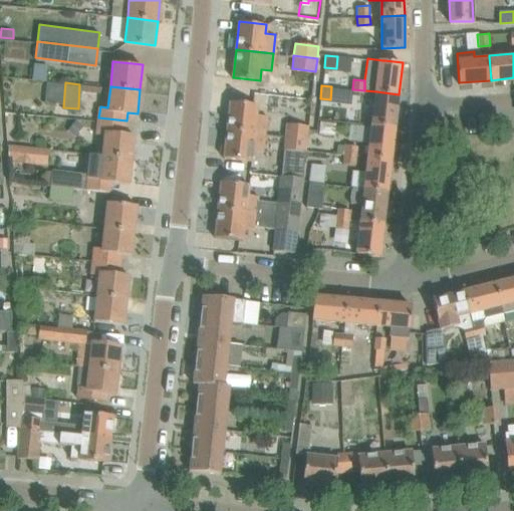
[(364,90),(352,89),(351,98),(363,99),(364,90)]
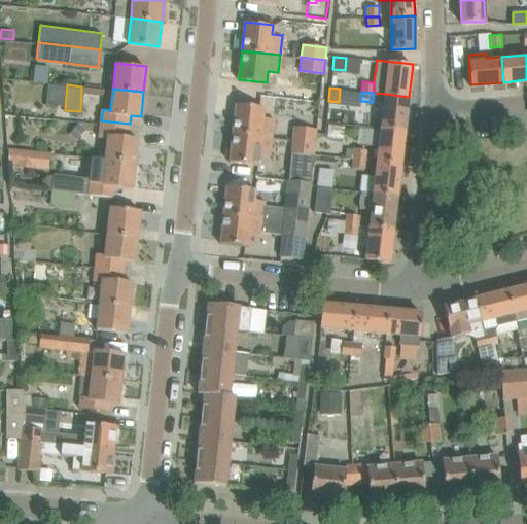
[(386,94),(382,127),(405,130),(409,97),(386,94)]
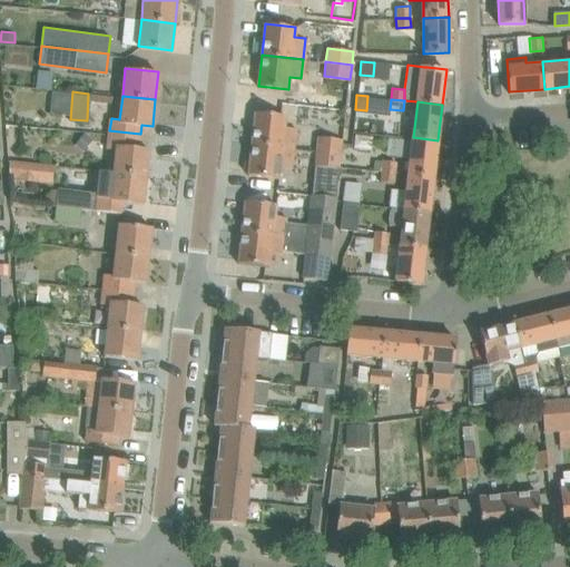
[(255,111),(252,142),(294,146),(296,127),(284,126),(285,115),(255,111)]
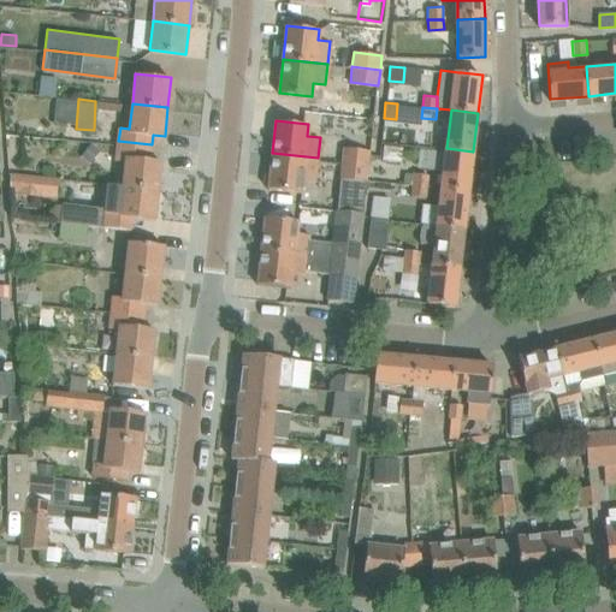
[(125,161),(123,186),(159,190),(161,161),(150,159),(152,150),(118,146),(116,160),(125,161)]
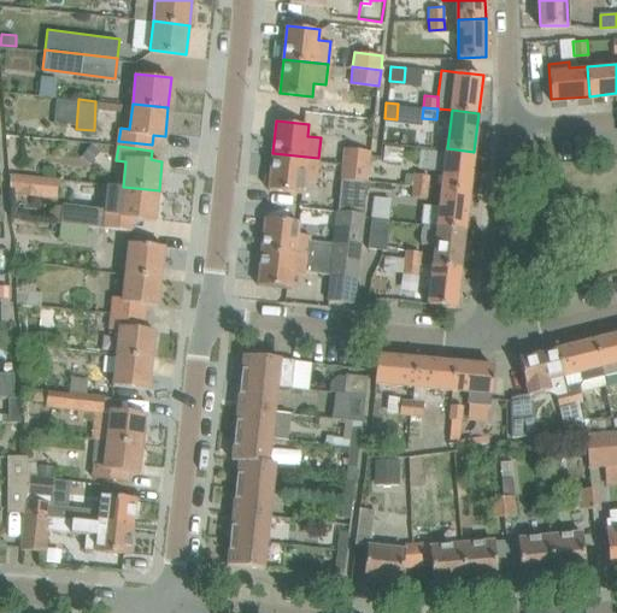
[(342,146),(341,160),(369,164),(370,148),(342,146)]
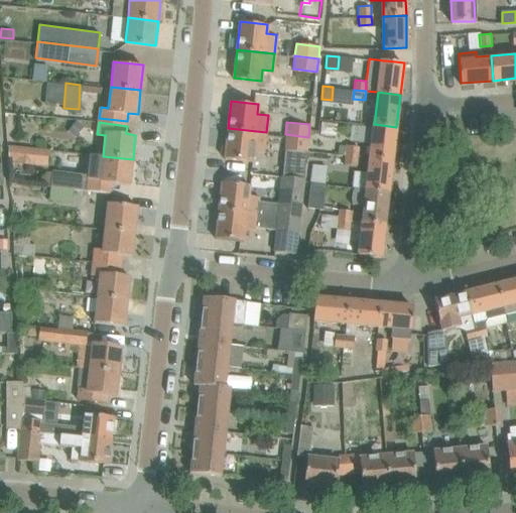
[(374,124),(370,156),(392,159),(396,127),(374,124)]
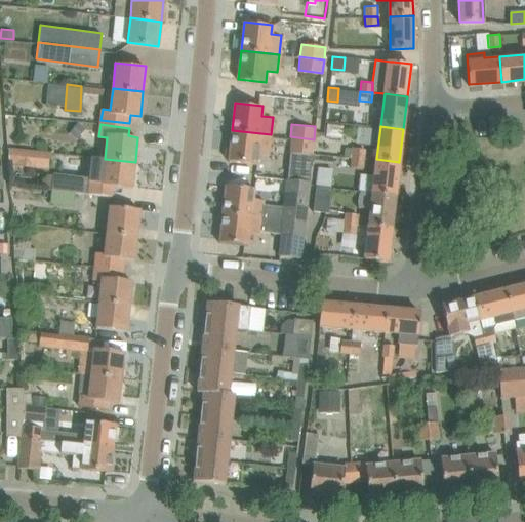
[(271,134),(232,130),(229,160),(256,163),(258,152),(269,153),(271,134)]
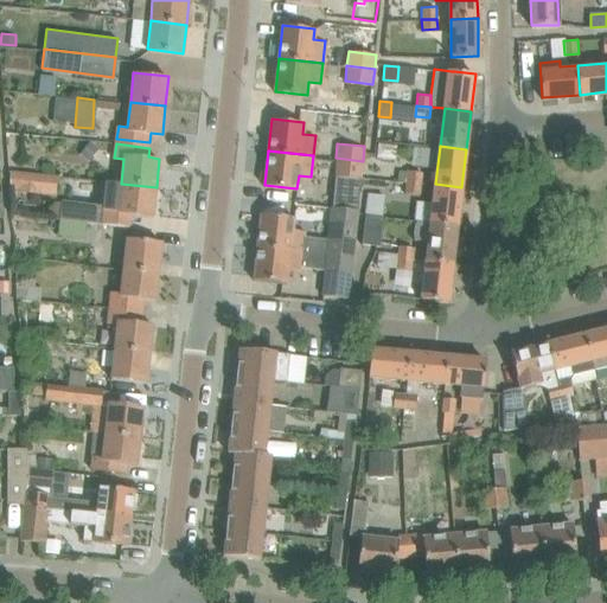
[(363,161),(336,158),(334,173),(336,173),(332,206),(357,209),(358,209),(363,161)]
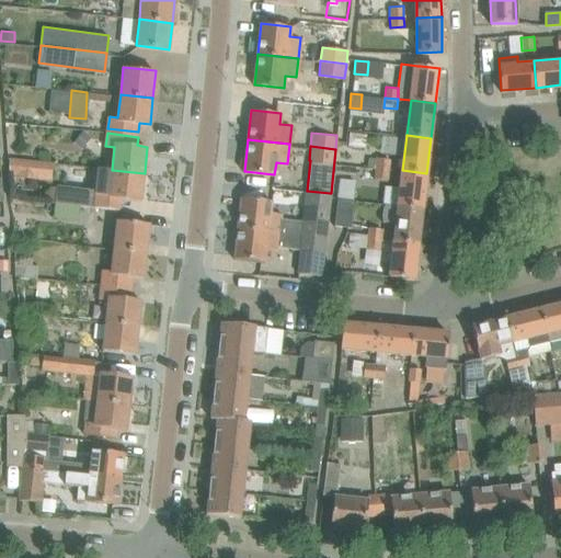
[(376,157),(375,167),(389,168),(390,158),(376,157)]
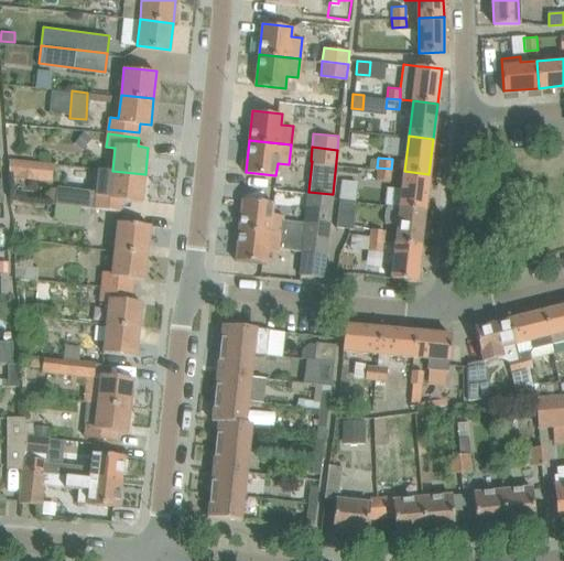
[(8,177),(53,179),(53,160),(8,159),(8,177)]
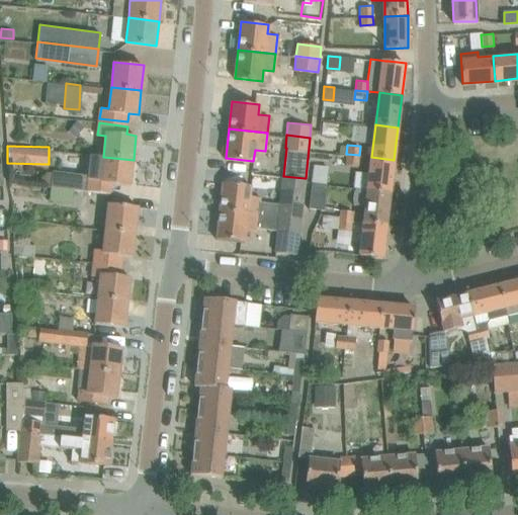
[(359,155),(346,154),(345,164),(358,165),(359,155)]
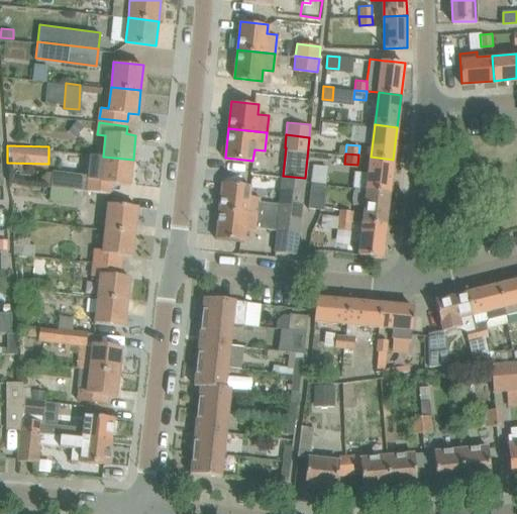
[(133,160),(103,157),(86,155),(84,174),(48,170),(46,186),(50,186),(72,188),(75,189),(87,190),(112,193),(113,183),(130,185),(133,160)]
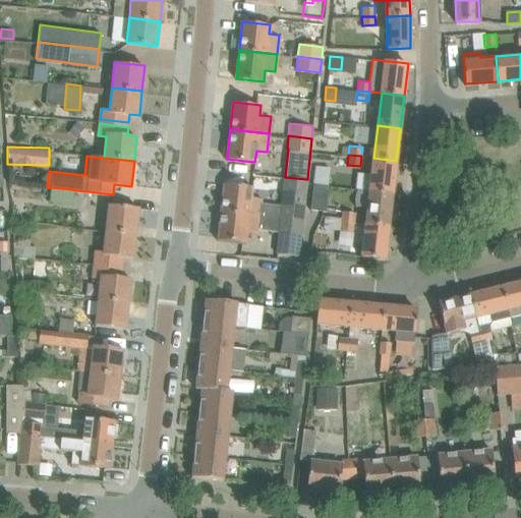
[(373,158),(370,189),(393,193),(396,161),(373,158)]
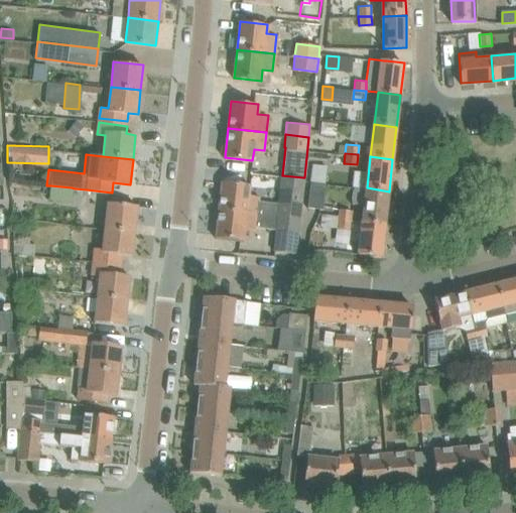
[(313,162),(311,180),(325,181),(326,163),(313,162)]
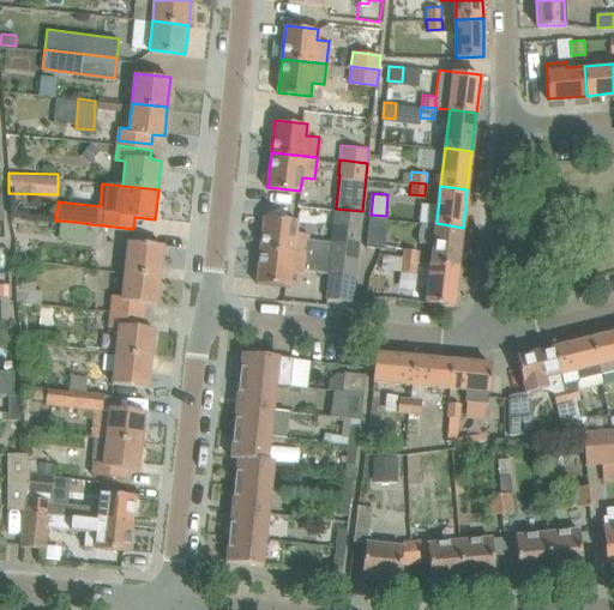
[(332,242),(331,257),(356,259),(361,211),(336,209),(332,242)]
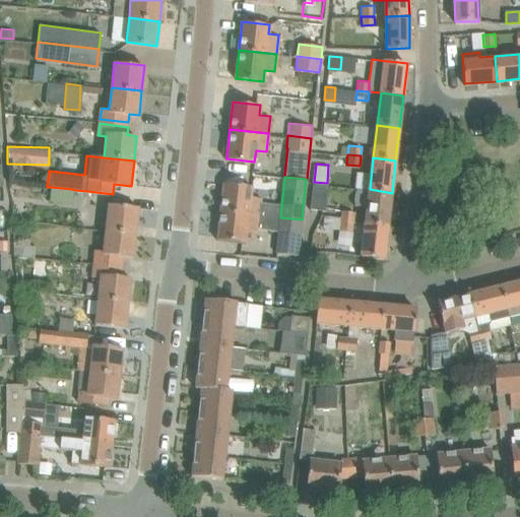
[(223,182),(220,210),(259,215),(261,196),(251,195),(252,186),(223,182)]
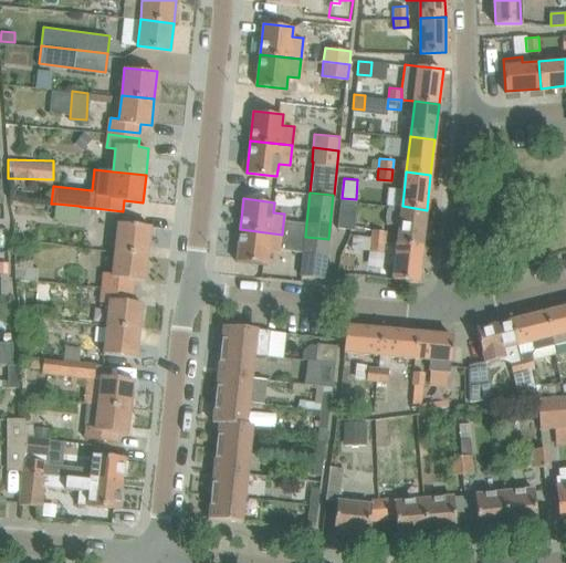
[(356,199),(342,198),(338,225),(353,226),(356,199)]
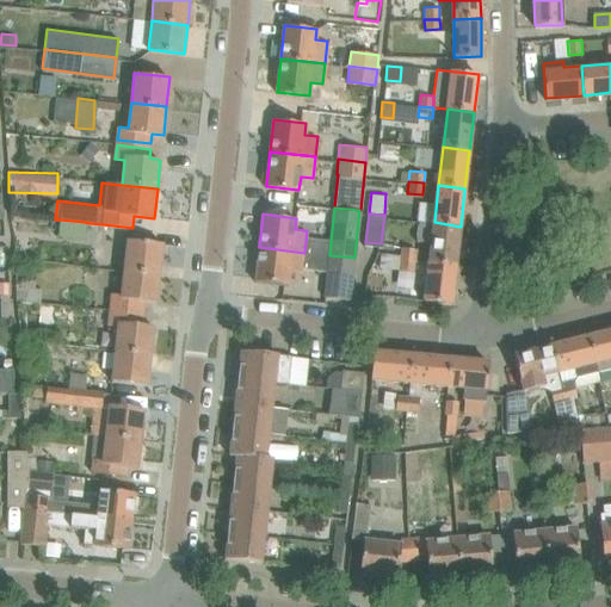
[(85,222),(60,220),(59,235),(84,239),(85,222)]
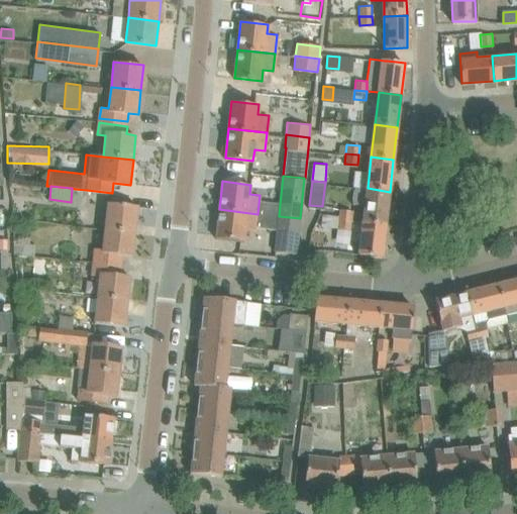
[(365,204),(363,221),(386,224),(390,192),(368,188),(354,187),(352,203),(365,204)]
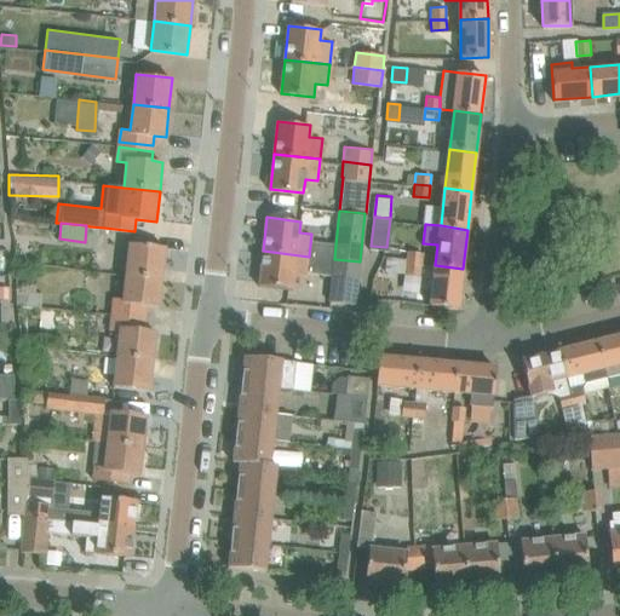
[(85,242),(103,243),(104,228),(90,226),(86,225),(85,242)]
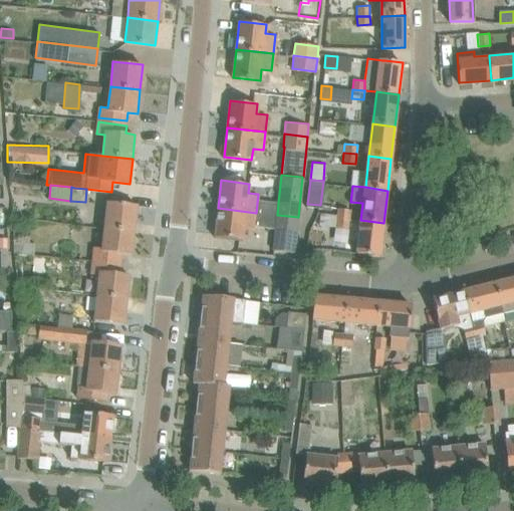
[(107,202),(104,226),(135,229),(138,205),(107,202)]
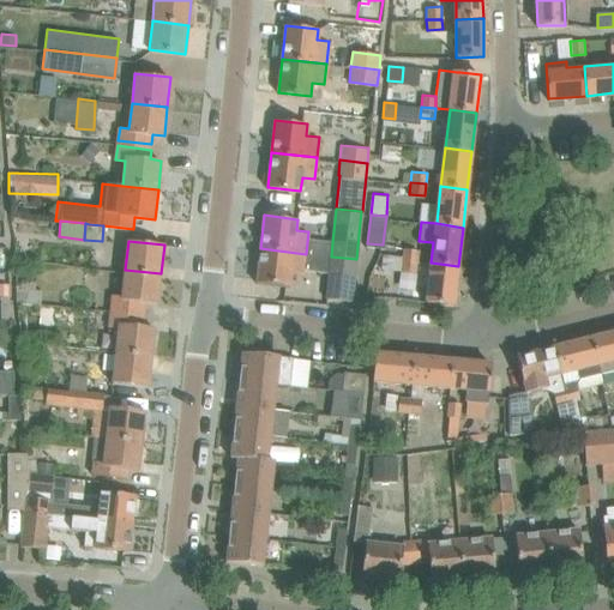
[(404,247),(403,258),(417,260),(419,248),(404,247)]
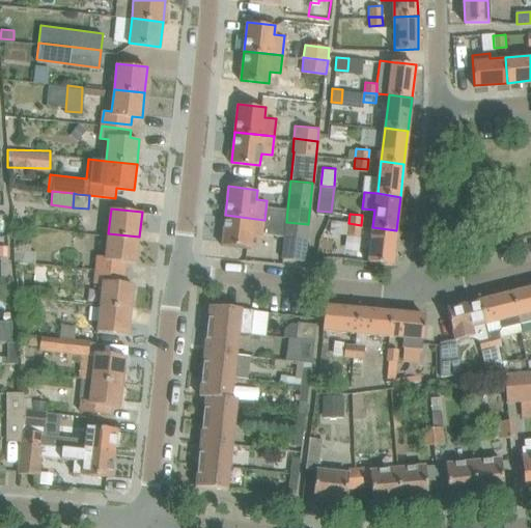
[(264,220),(225,215),(222,244),(251,247),(252,237),(262,238),(264,220)]
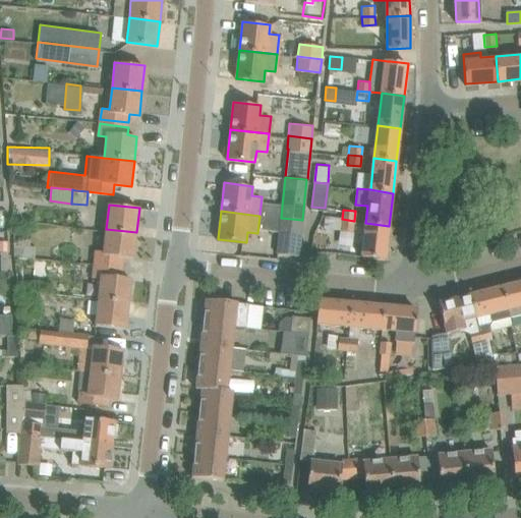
[(302,220),(281,218),(276,252),(277,252),(298,254),(302,220)]
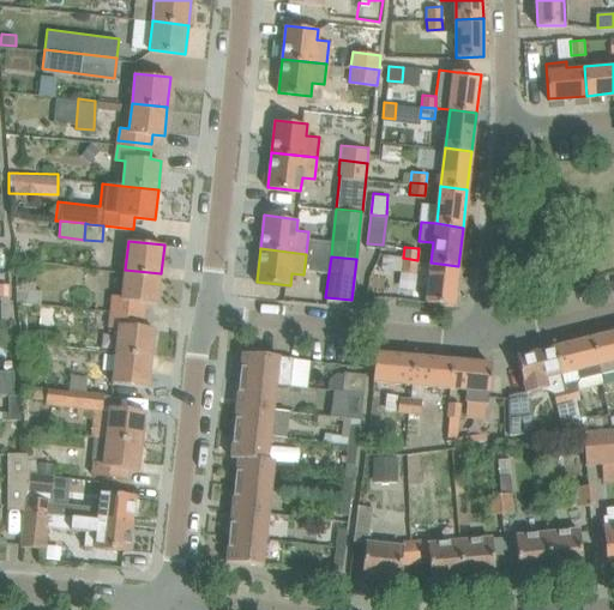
[(403,258),(402,271),(416,272),(417,260),(403,258)]
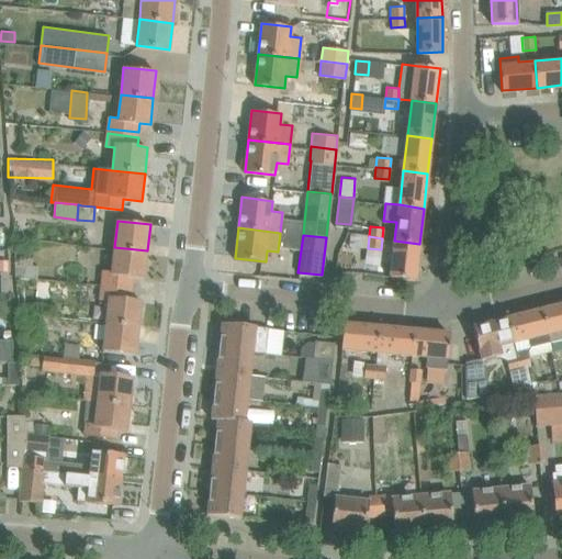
[(419,244),(394,241),(390,276),(415,279),(419,244)]
